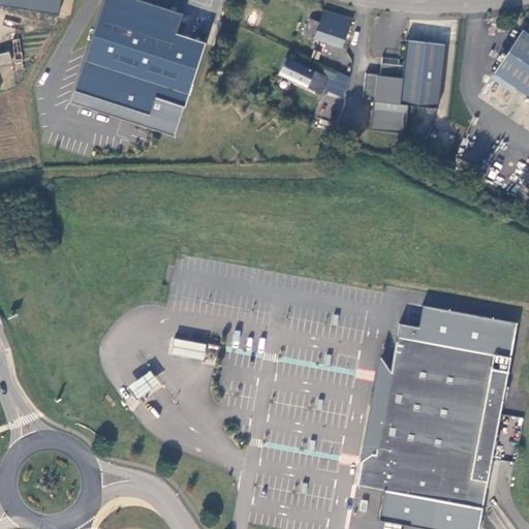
[(0,0),(0,8),(23,12),(25,0),(0,0)]
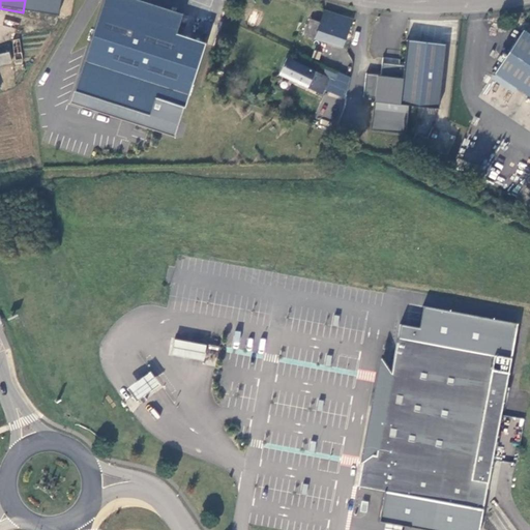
[(184,15),(139,0),(102,0),(68,105),(174,139),(183,108),(204,43),(178,35),(184,15)]
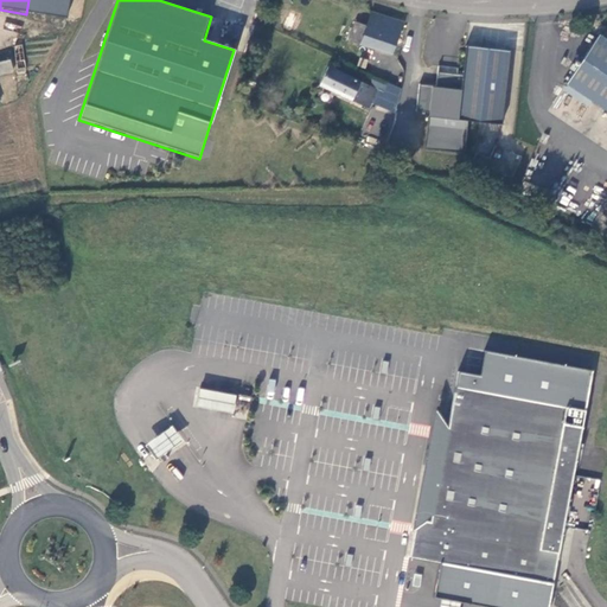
[(400,57),(406,38),(398,36),(403,23),(371,12),(366,25),(355,21),(349,40),(393,53),(400,57)]
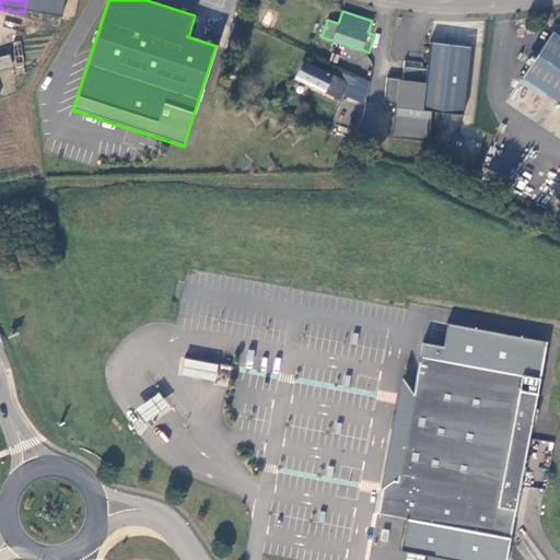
[(559,36),(552,32),(523,78),(559,102),(559,36)]
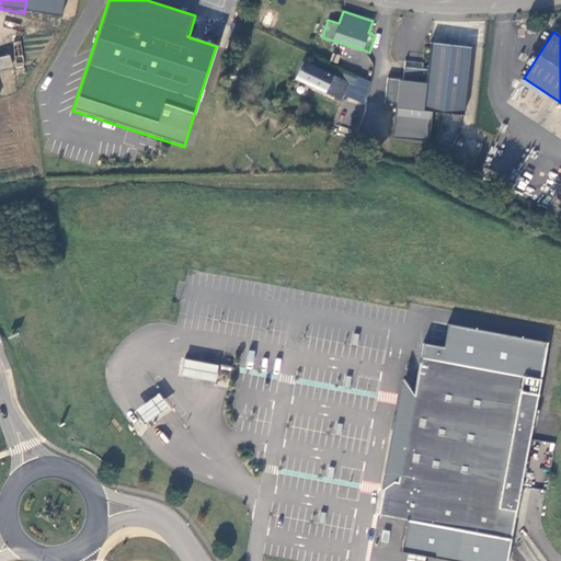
[(21,41),(13,42),(15,64),(24,63),(21,41)]
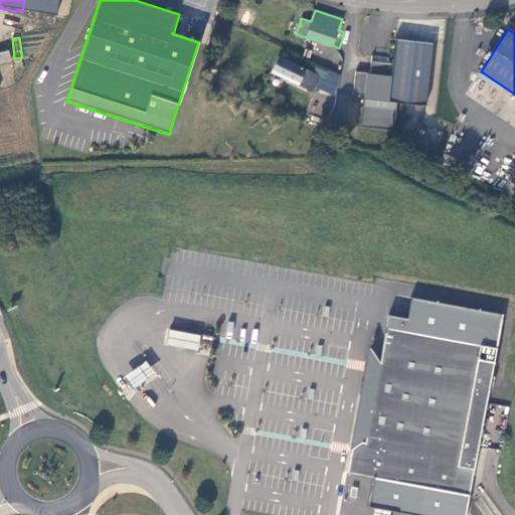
[(433,42),(395,37),(391,61),(387,60),(387,61),(371,59),(369,70),(355,68),(352,92),(363,94),(359,125),(392,129),(396,102),(424,105),(433,42)]
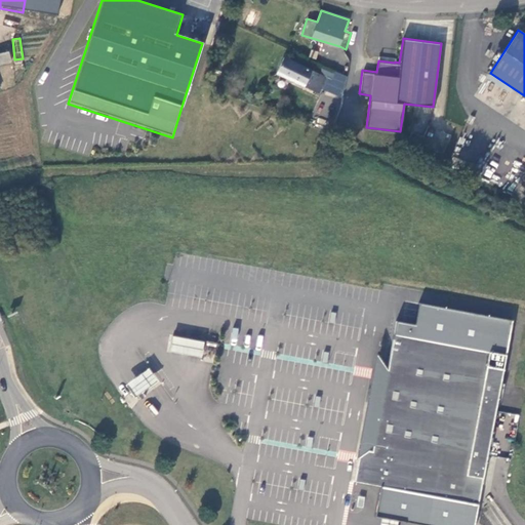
[(8,51),(0,53),(0,64),(11,62),(8,51)]
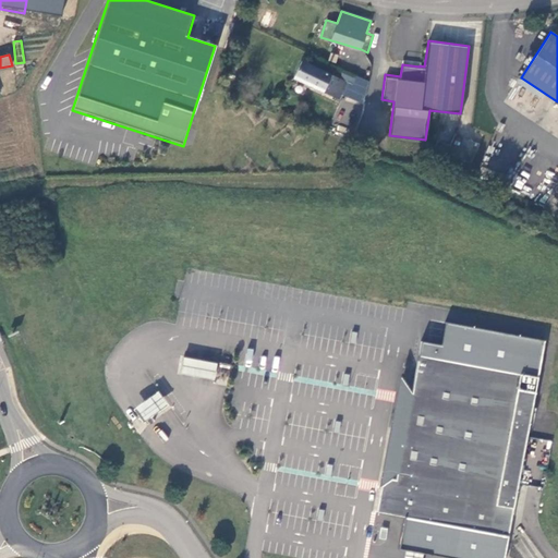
[(349,83),(307,63),(302,61),(294,79),(334,96),(338,86),(346,89),(349,83)]
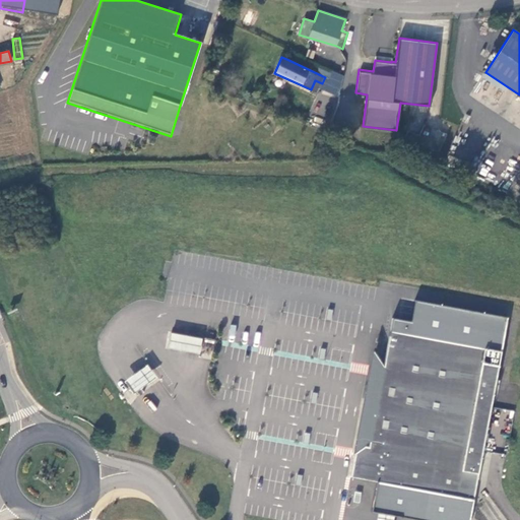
[(311,89),(318,93),(322,83),(315,80),(311,89)]
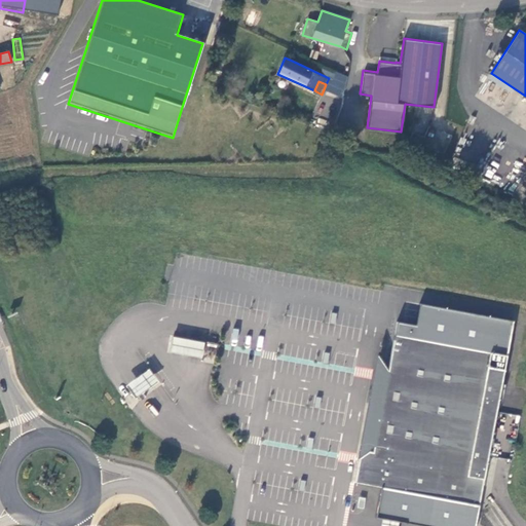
[(418,120),(409,139),(444,154),(452,136),(418,120)]
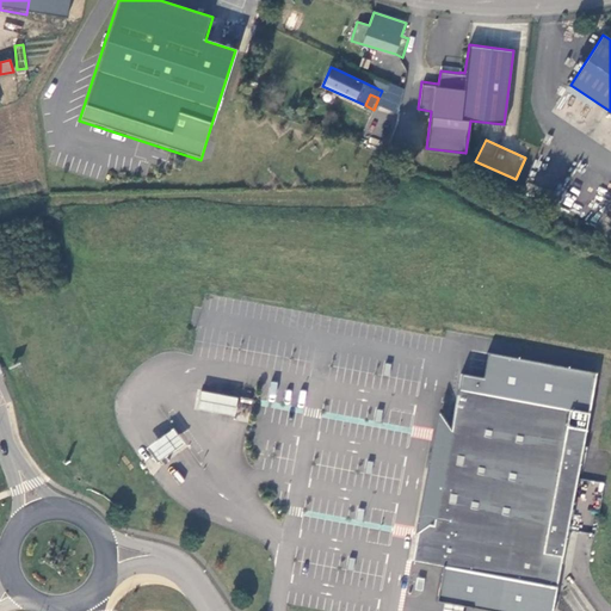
[(483,377),(461,374),(440,474),(433,473),(427,501),(433,503),(433,523),(427,523),(417,531),(411,560),(443,566),(436,600),(444,602),(464,605),(493,610),(551,610),(597,372),(488,352),(483,377)]
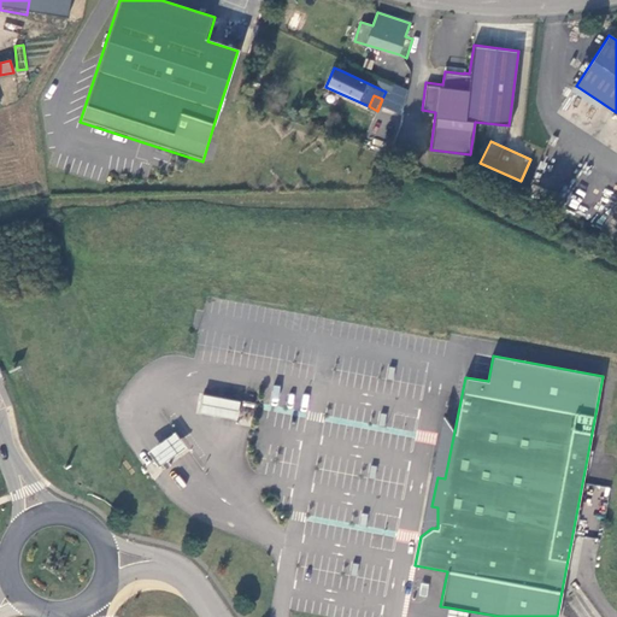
[(239,401),(203,395),(200,412),(236,418),(239,401)]
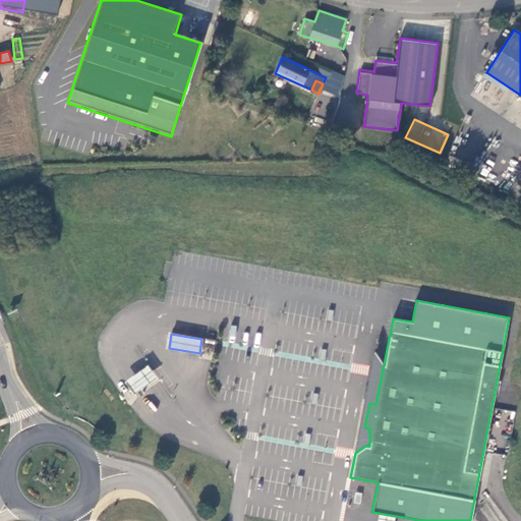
[(135,373),(125,382),(134,394),(145,386),(156,378),(147,365),(135,373)]
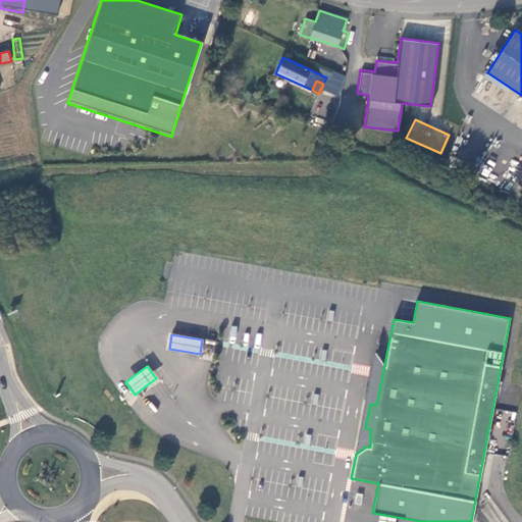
[(328,416),(342,417),(343,401),(329,401),(328,416)]
